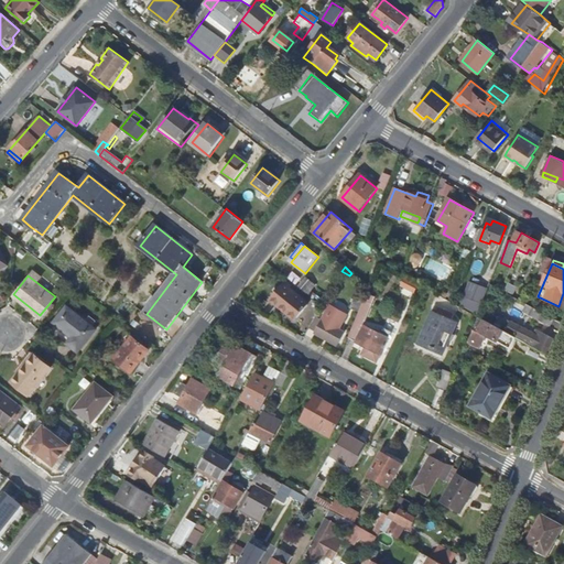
[(414,292),(418,285),(404,278),(401,285),(414,292)]
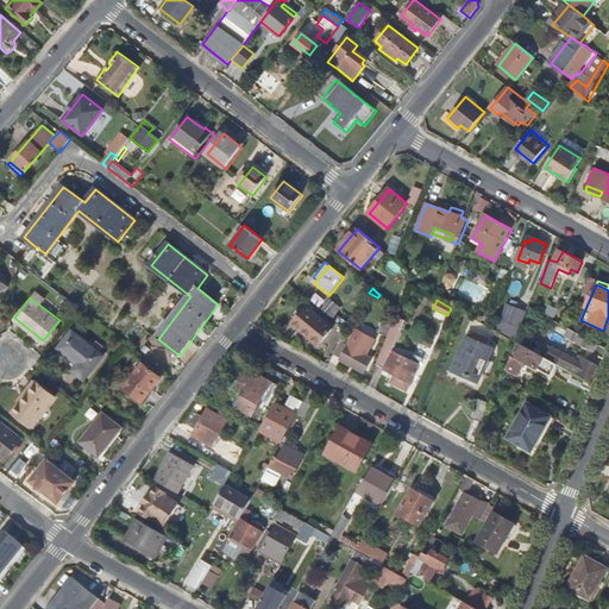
[(512,324),(521,328),(529,307),(520,302),(512,324)]
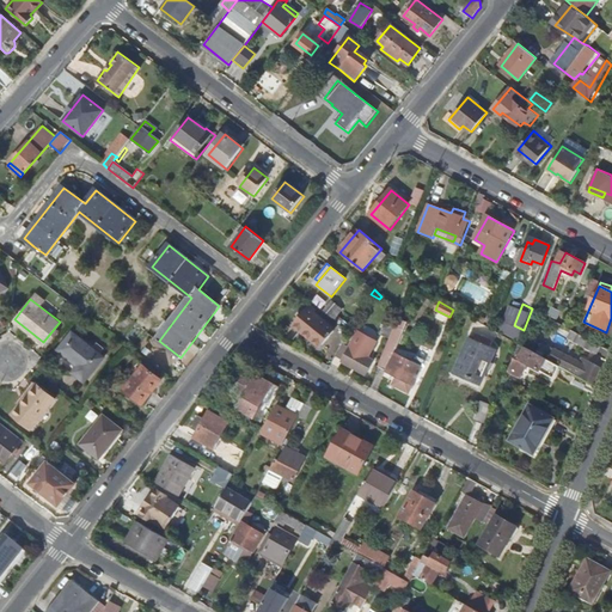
[(307,307),(294,324),(323,347),(336,330),(307,307)]
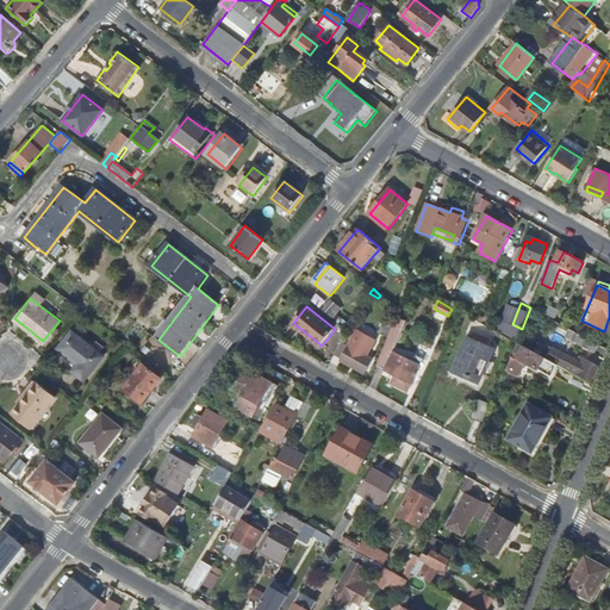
[(78,324),(63,341),(82,356),(76,363),(88,373),(109,348),(78,324)]
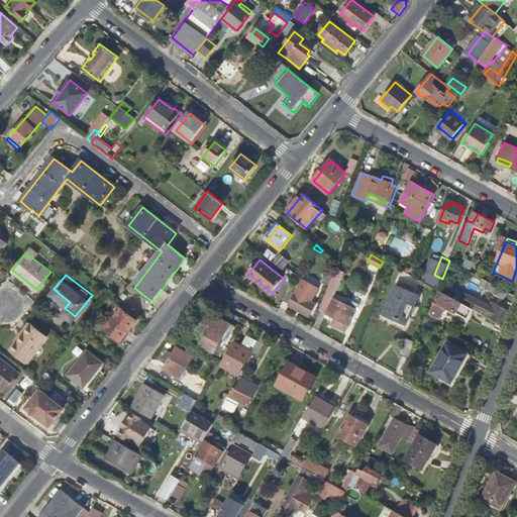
[(323,285),(329,287),(333,277),(327,275),(323,285)]
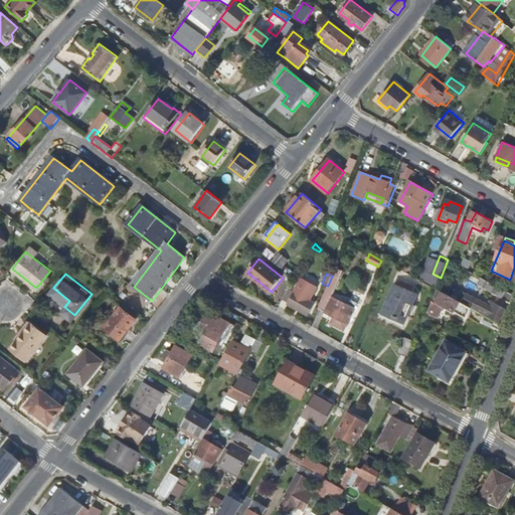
[(340,279),(332,275),(332,276),(328,286),(319,310),(336,319),(332,326),(345,333),(348,326),(358,306),(352,303),(350,307),(333,299),(340,279)]
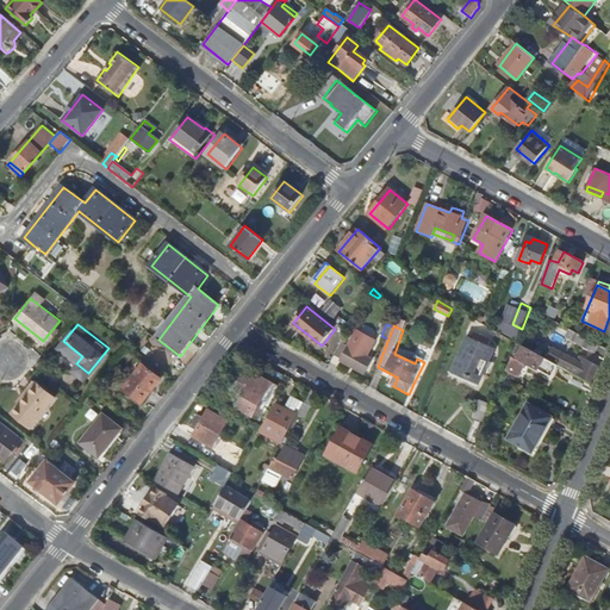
[(593,353),(598,344),(571,330),(567,338),(593,353)]
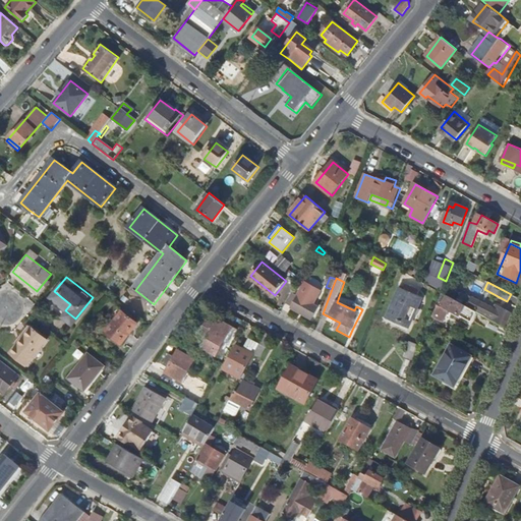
[(406,291),(394,319),(414,329),(428,301),(419,296),(421,292),(413,288),(411,293),(406,291)]
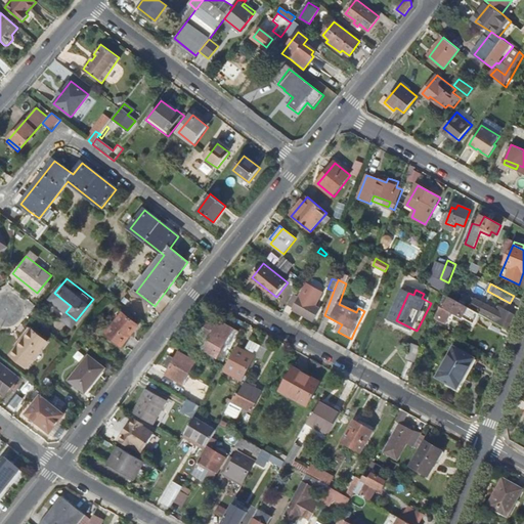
[(495,318),(493,321),(508,329),(516,313),(516,312),(503,305),(498,312),(471,297),(467,304),(495,318)]
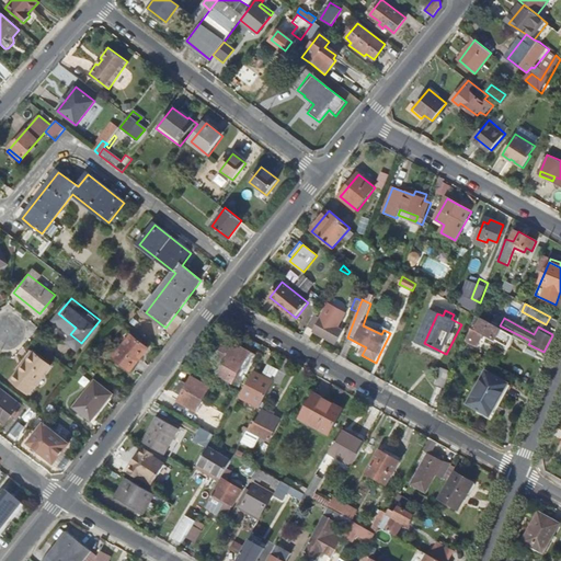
[(506,347),(513,335),(482,319),(476,330),(473,329),(467,340),(479,346),(485,336),(506,347)]
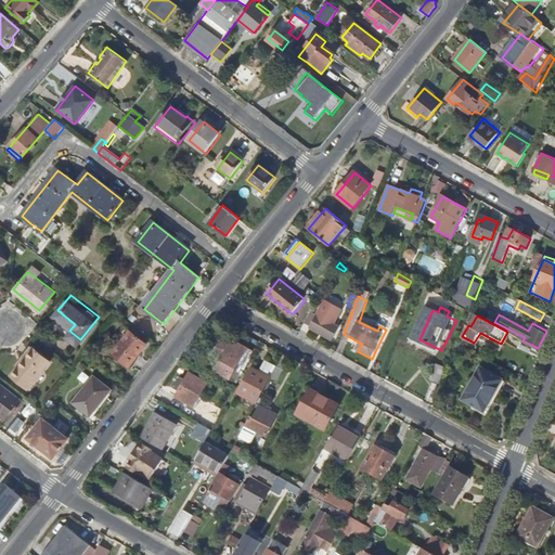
[(318,317),(311,326),(333,339),(339,328),(318,317)]
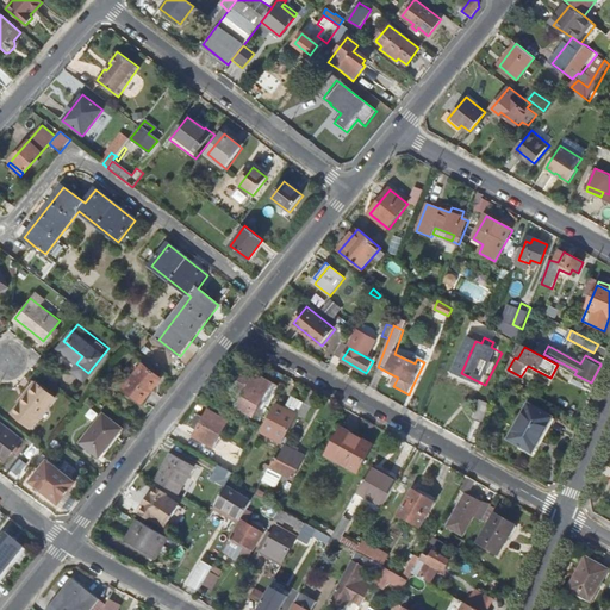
[(144,365),(124,388),(142,404),(161,379),(144,365)]
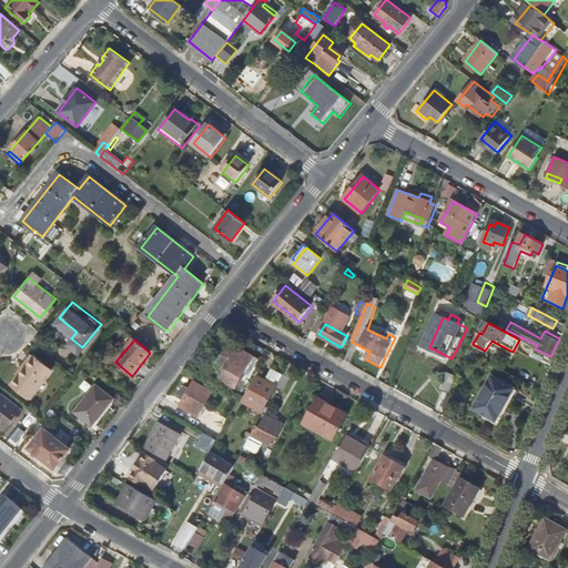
[(227,383),(244,392),(260,362),(230,345),(219,367),(232,374),(230,378),(227,383)]
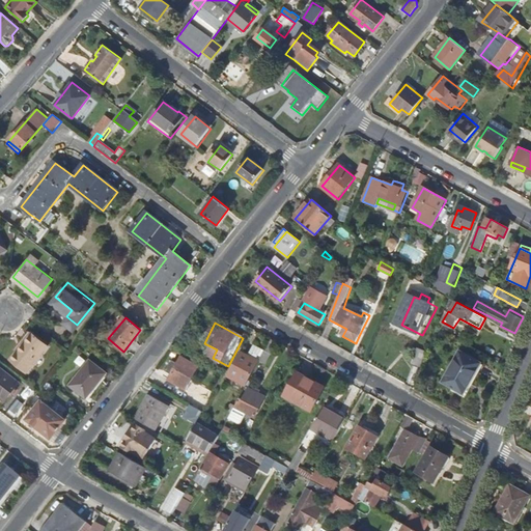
[(33,333),(12,359),(28,371),(49,345),(33,333)]
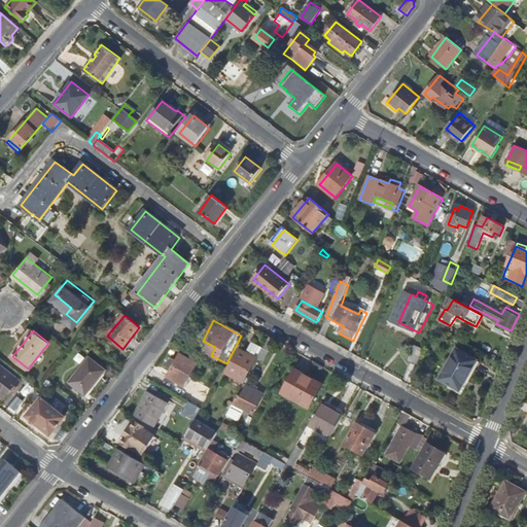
[(201,345),(213,351),(215,347),(203,341),(201,345)]
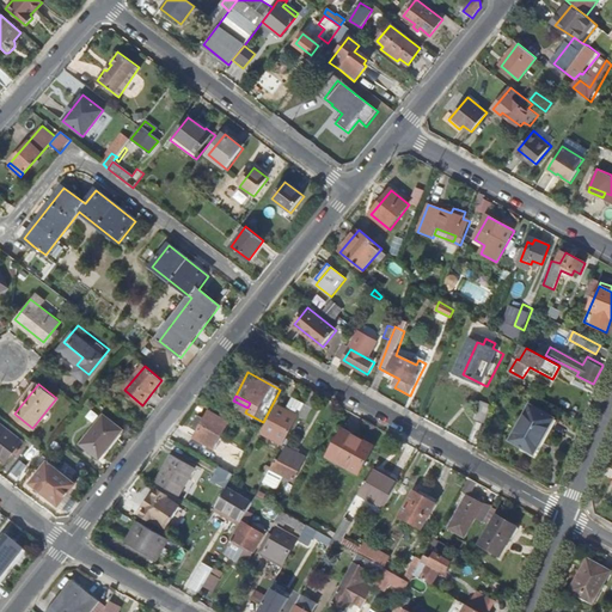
[(265,434),(285,445),(298,418),(300,415),(306,405),(294,398),(288,409),(286,408),(285,411),(279,408),(265,434)]
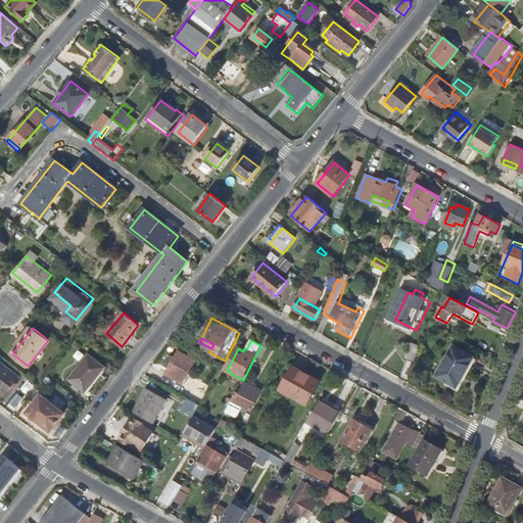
[(411,345),(405,359),(413,362),(419,348),(411,345)]
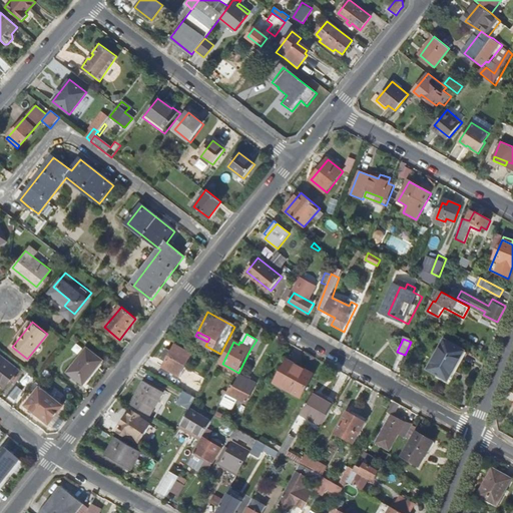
[(443,342),(428,370),(446,380),(462,352),(443,342)]
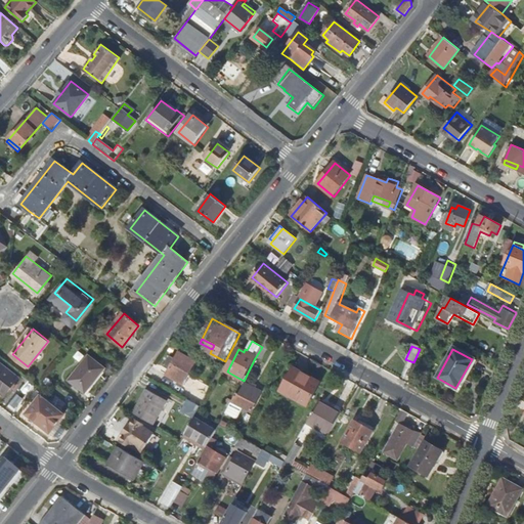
[(180,353),(168,375),(183,385),(195,362),(180,353)]
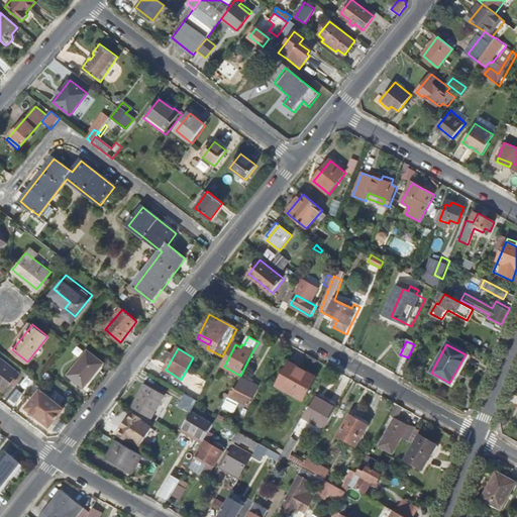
[(87,350),(68,375),(83,388),(103,364),(87,350)]
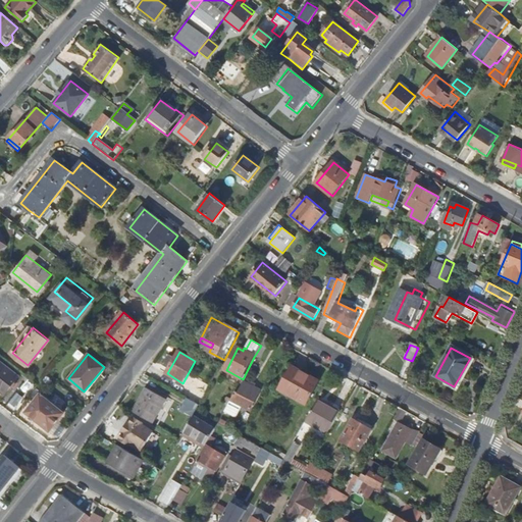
[(0,361),(0,389),(4,393),(17,375),(0,361)]
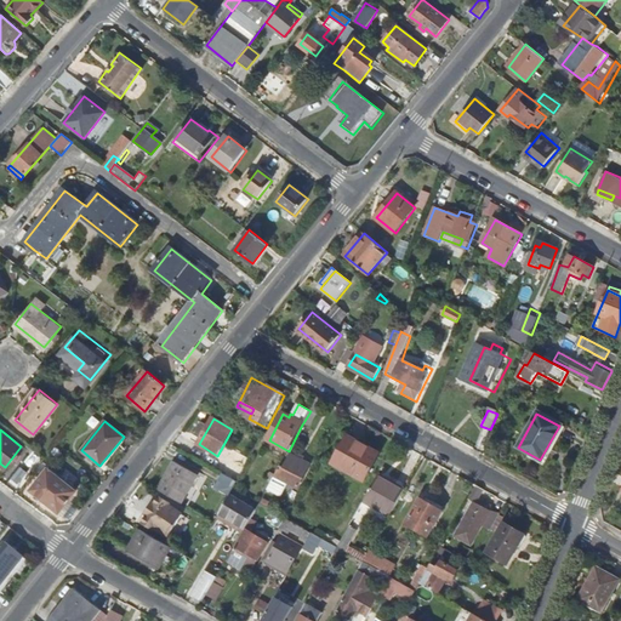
[(349,436),(334,463),(365,482),(381,454),(349,436)]
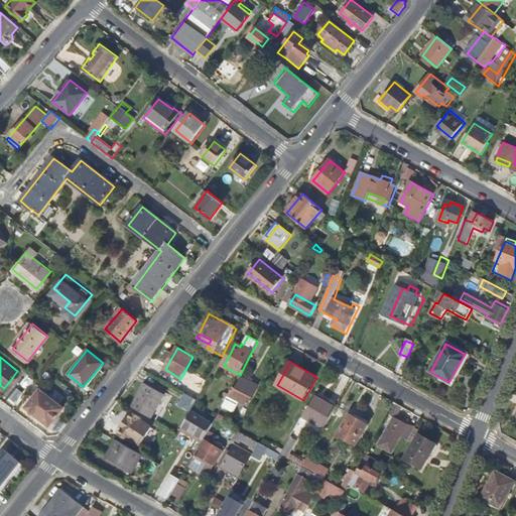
[(237,388),(234,386),(229,394),(247,405),(258,385),(243,377),(237,388)]
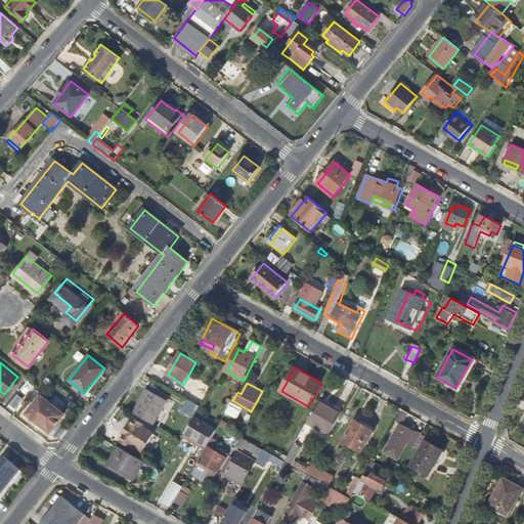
[(148,390),(135,415),(154,426),(167,401),(148,390)]
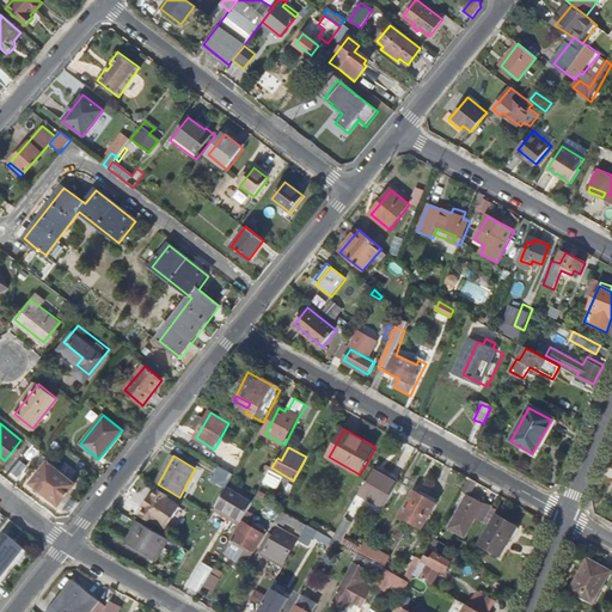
[(47,461),(31,482),(59,505),(75,483),(47,461)]
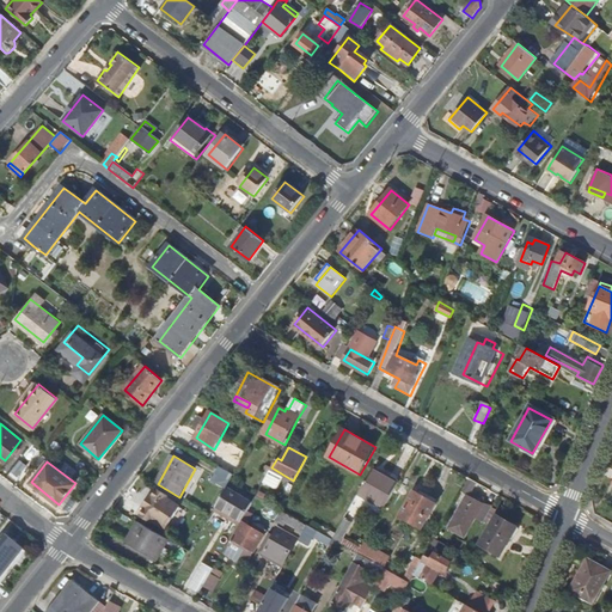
[(214,478),(228,485),(230,483),(231,482),(234,475),(220,467),(214,478)]
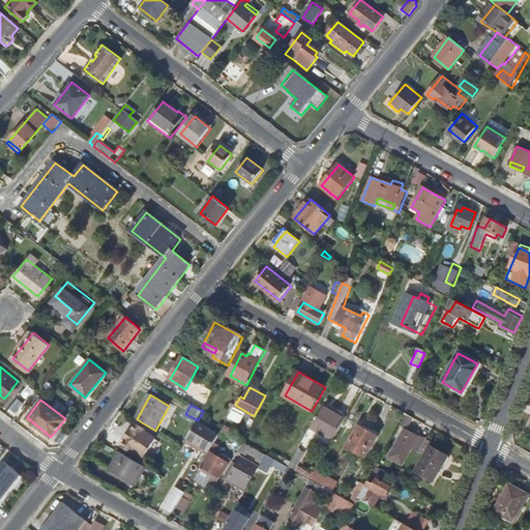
[(346,417),(323,406),(310,428),(332,441),(346,417)]
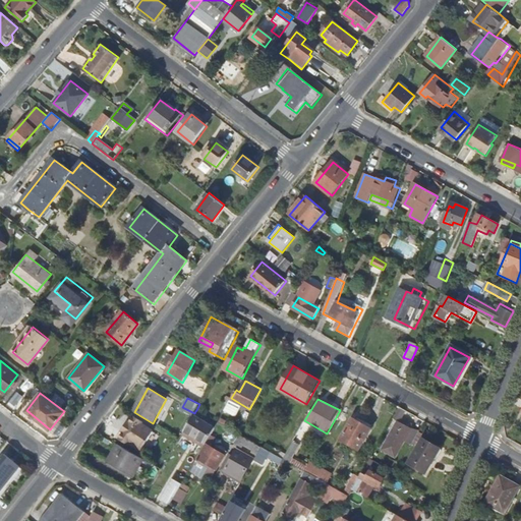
[(404,442),(411,446),(419,430),(413,429),(410,428),(413,424),(402,417),(406,411),(400,407),(393,419),(398,421),(381,450),(394,458),(404,442)]
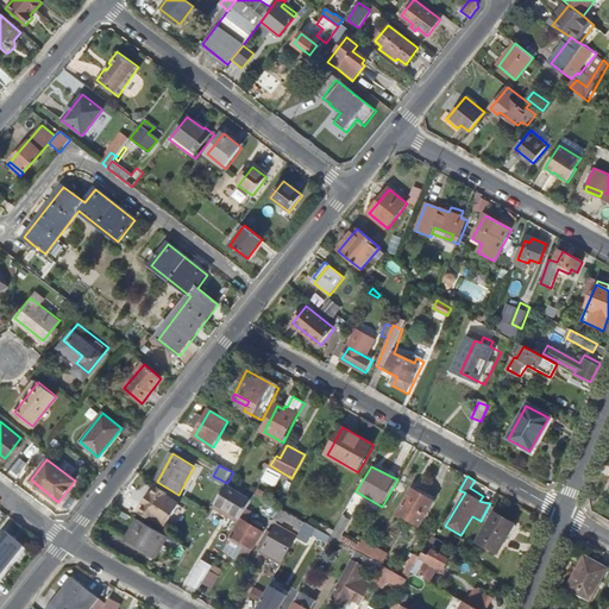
[(215,504),(240,518),(248,506),(252,497),(227,483),(215,504)]
